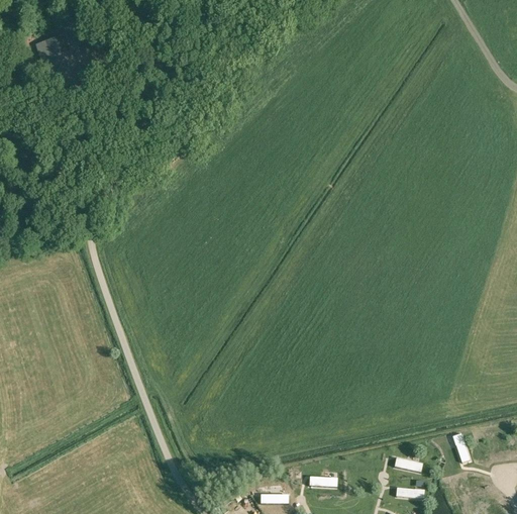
[(87,76),(73,32),(56,37),(36,43),(50,87),(62,83),(63,86),(76,82),(75,79),(87,76)]
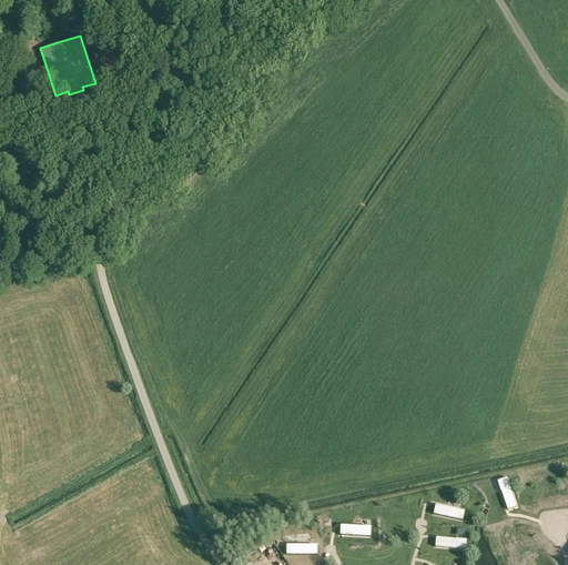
[(515,504),(506,476),(498,478),(507,506),(515,504)]
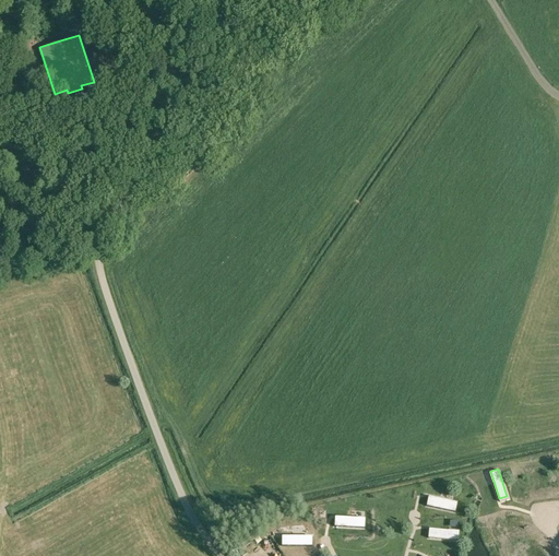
[(550,471),(538,471),(539,483),(550,482),(550,471)]
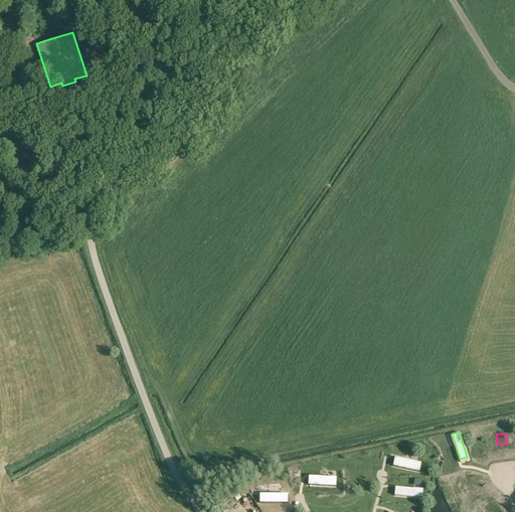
[(394,456),(392,464),(418,469),(419,462),(394,456)]
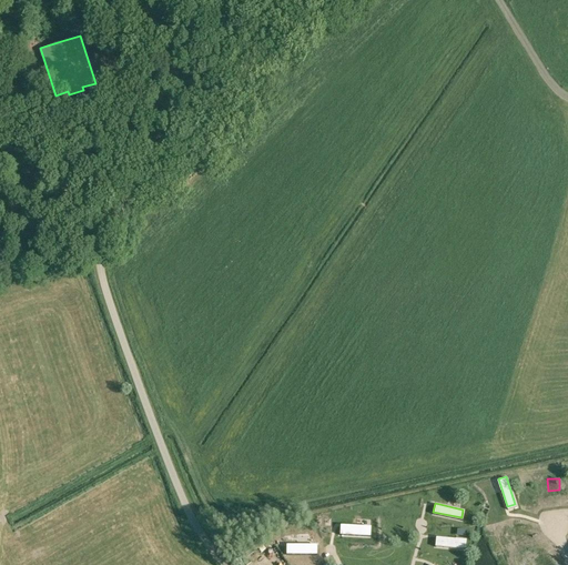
[(423,524),(433,522),(432,514),(421,516),(423,524)]
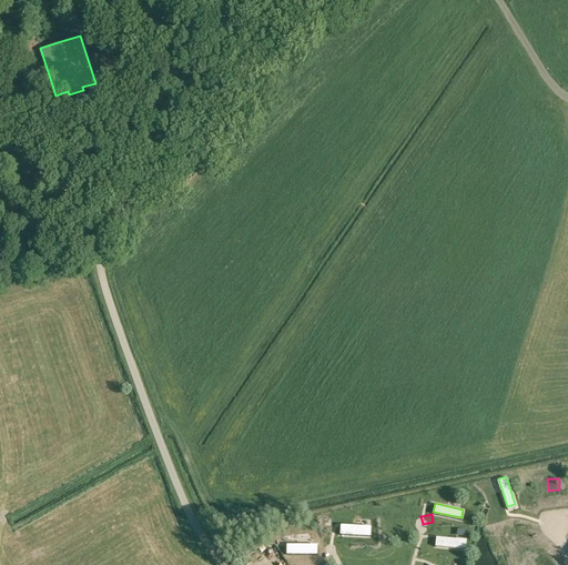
[(398,520),(401,530),(408,528),(406,518),(398,520)]
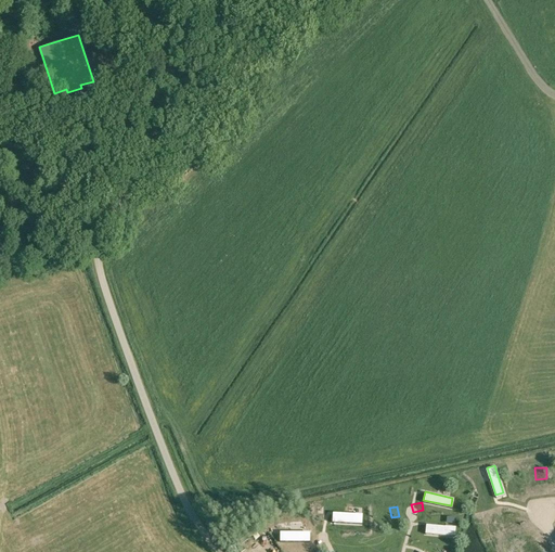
[(333,511),(332,521),(361,522),(361,513),(333,511)]
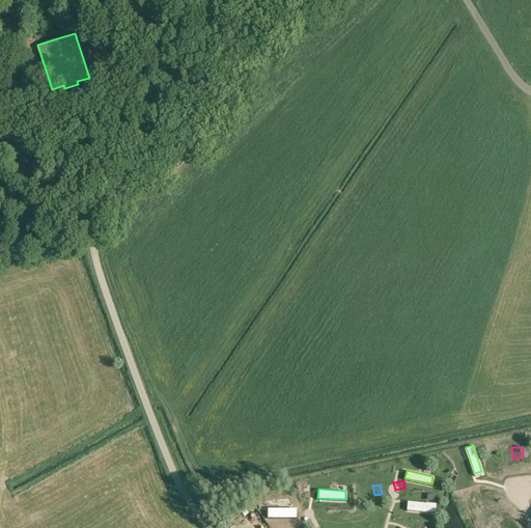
[(227,512),(231,518),(247,505),(243,500),(227,512)]
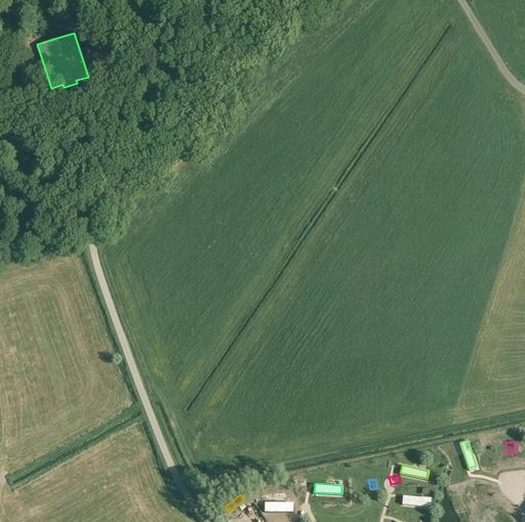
[(403,494),(402,503),(430,506),(430,497),(403,494)]
